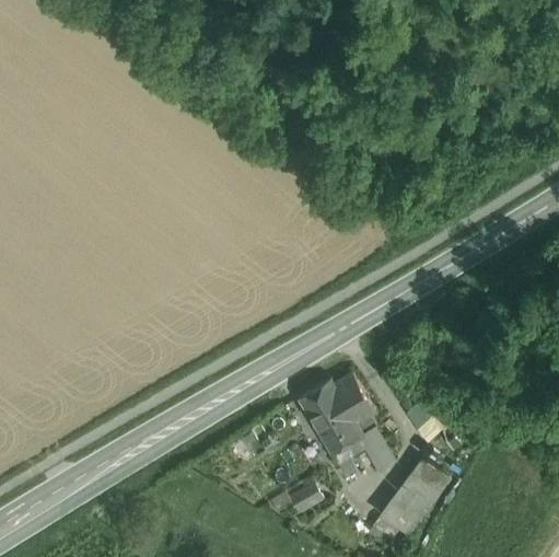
[(352,372),(335,383),(330,378),(298,397),(332,453),(348,443),(375,426),(376,425),(370,414),(375,410),(352,372)]
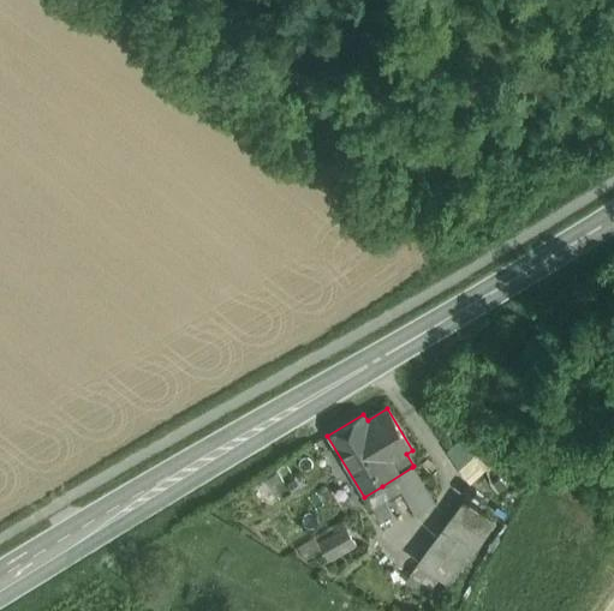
[(435,505),(412,467),(382,486),(391,498),(401,492),(416,516),(435,505)]
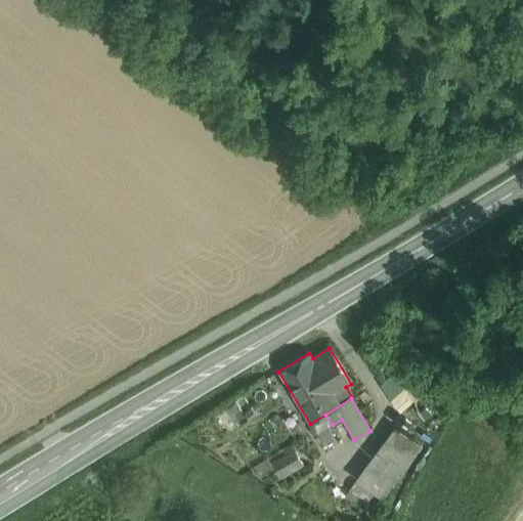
[(395,428),(374,458),(397,476),(420,446),(395,428)]
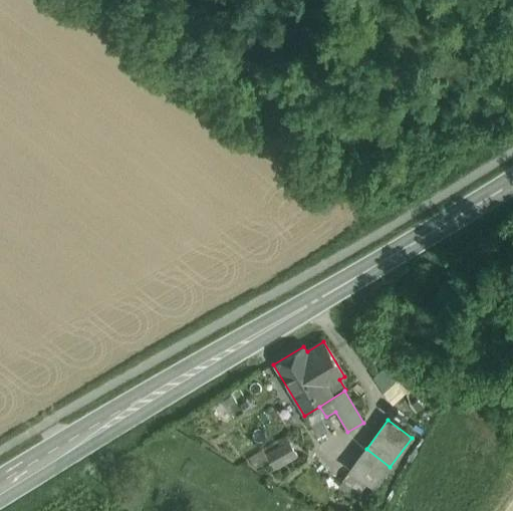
[(288,444),(252,465),(255,470),(271,468),(274,472),(297,458),(288,444)]
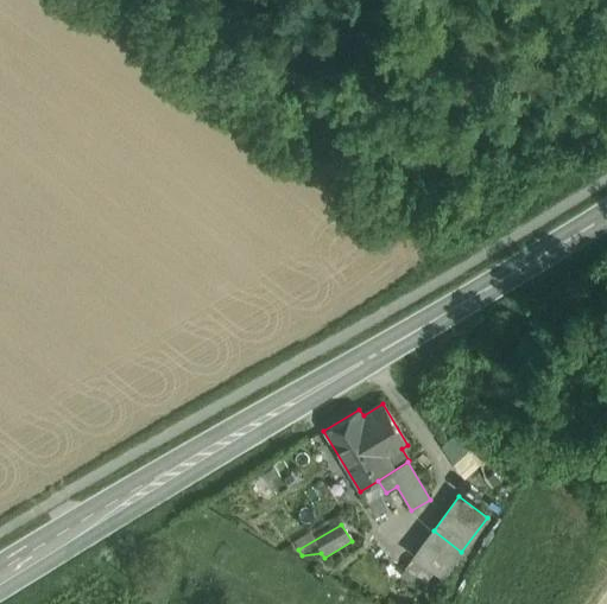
[(434,531),(413,558),(442,579),(461,552),(434,531)]
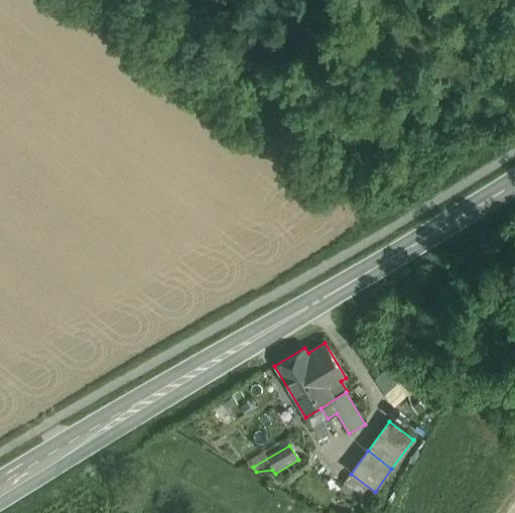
[(366,489),(350,476),(344,484),(360,496),(366,489)]
